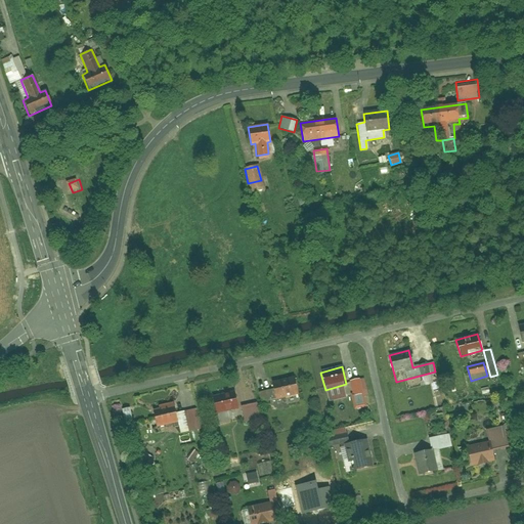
[(296,395),(298,395),(293,377),(270,382),(274,400),(285,398),(286,404),(297,401),(296,395)]
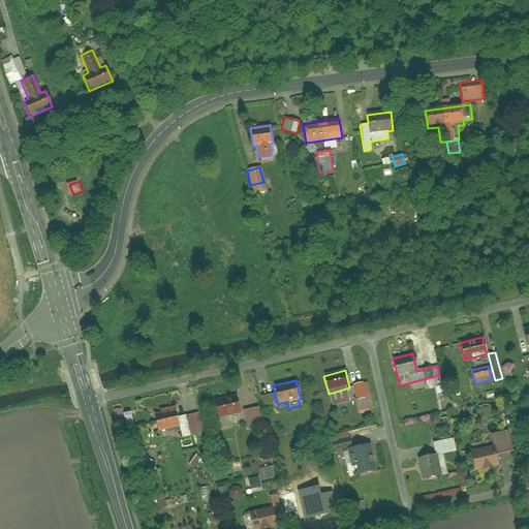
[(369,394),(366,382),(353,385),(359,405),(366,403),(364,395),(369,394)]
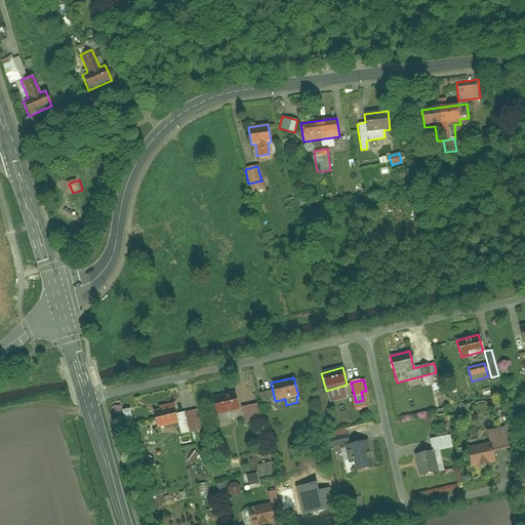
[(233,394),(212,400),(216,415),(238,410),(233,394)]
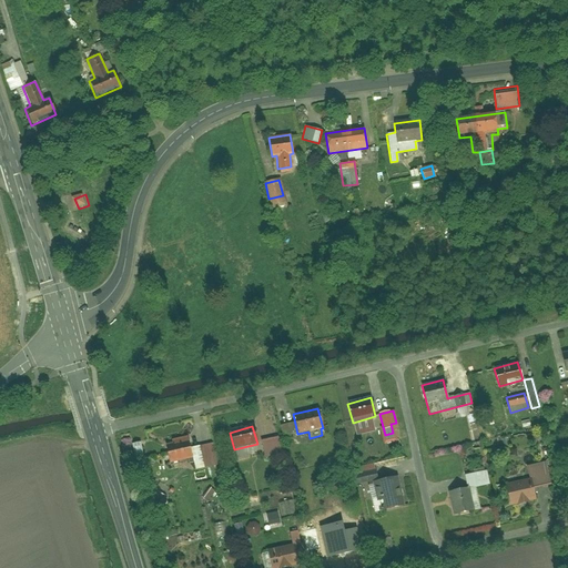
[(277,436),(261,442),(264,457),(282,453),(277,436)]
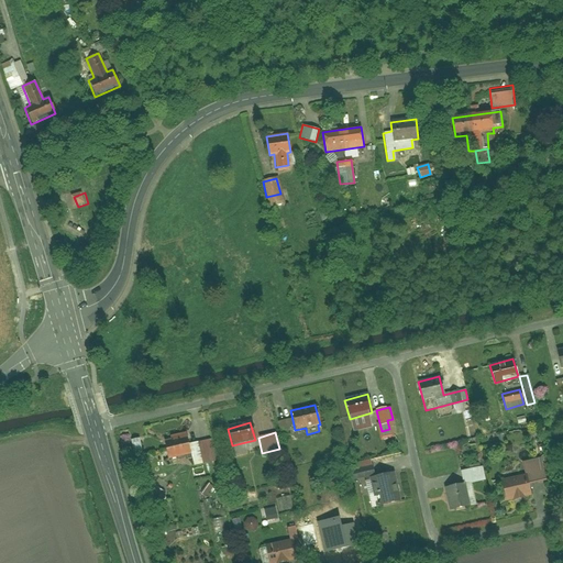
[(185,433),(164,439),(169,459),(190,454),(185,433)]
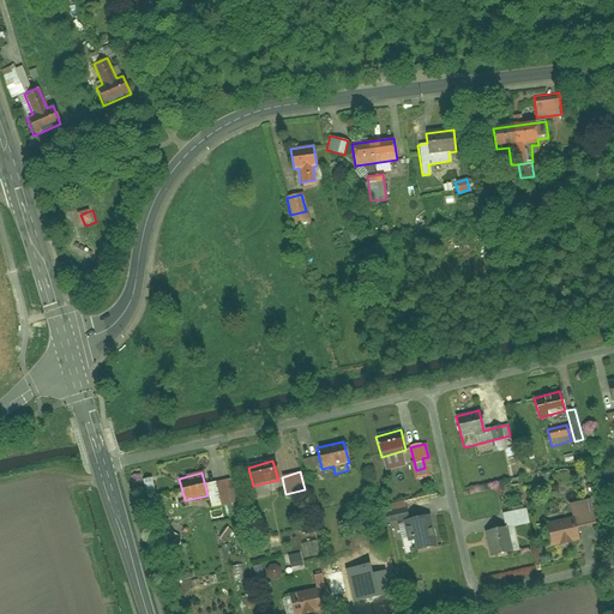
[(148,480),(150,498),(160,497),(157,479),(148,480)]
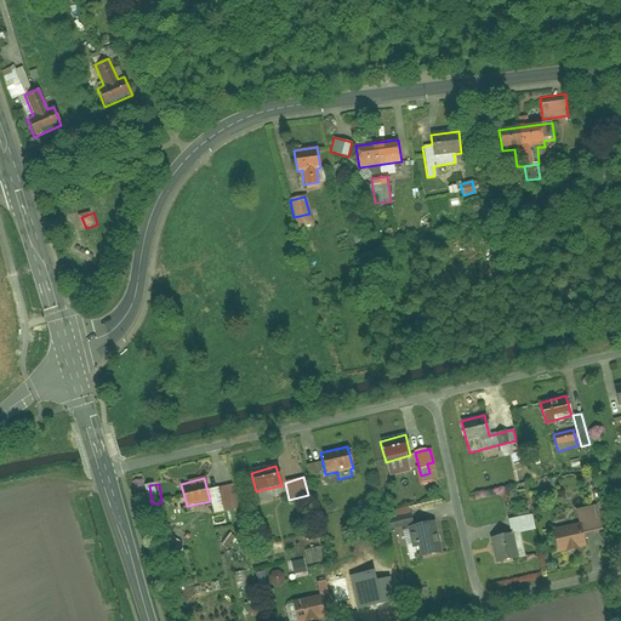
[(237,508),(231,485),(208,490),(214,513),(237,508)]
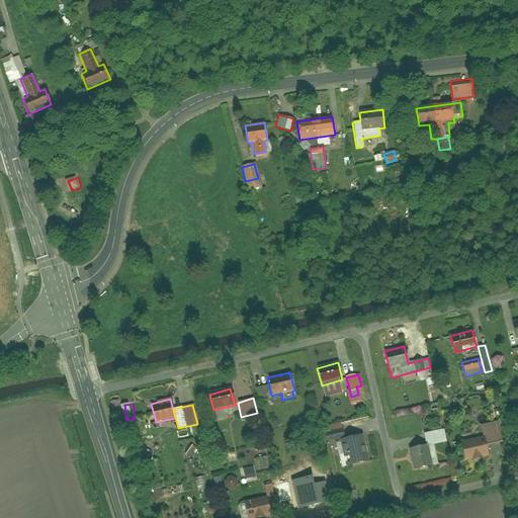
[(489,456),(486,446),(502,442),(497,421),(480,425),(483,436),(461,442),(466,462),(489,456)]
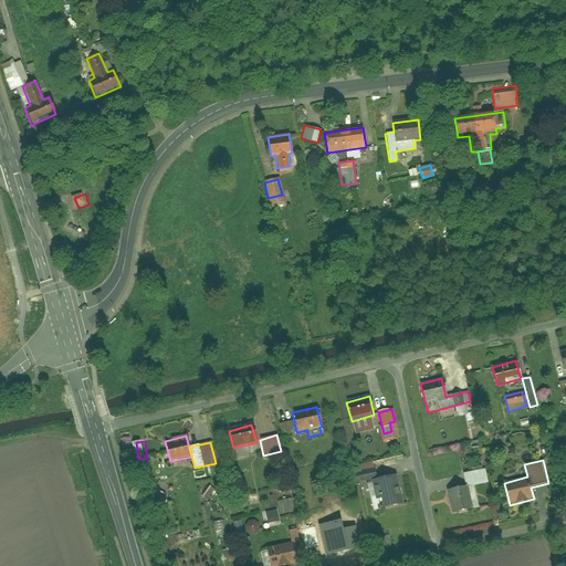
[(352,474),(355,483),(376,478),(373,462),(356,467),(357,472),(352,474)]
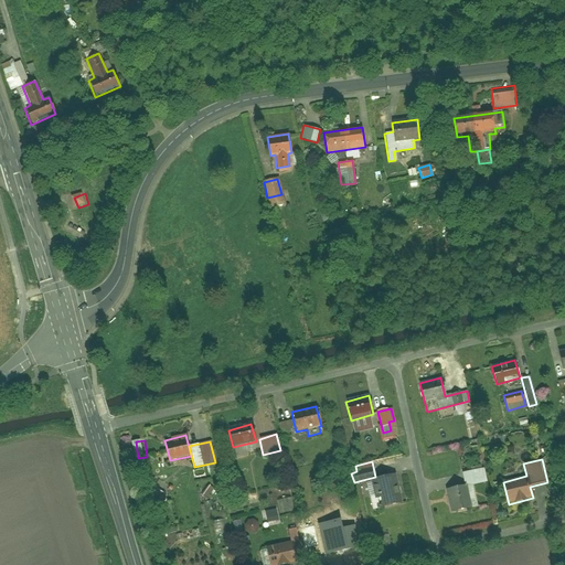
[(461,472),(465,484),(445,489),(450,512),(477,505),(472,484),(487,482),(482,468),(461,472)]
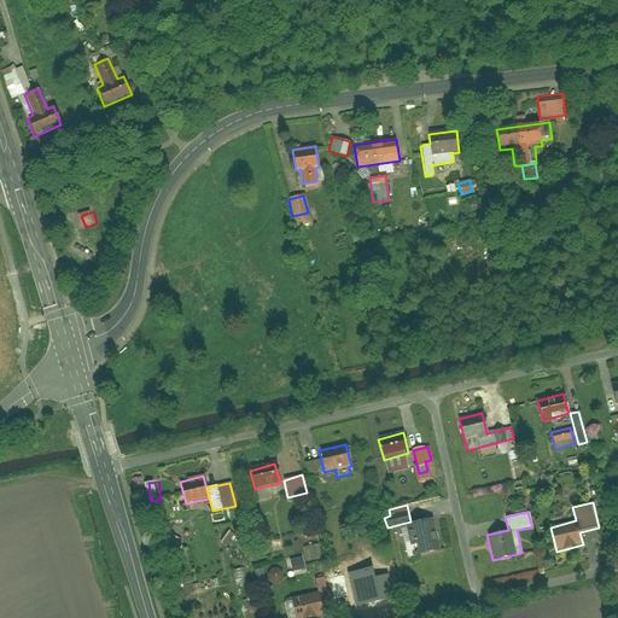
[(439,551),(432,518),(404,525),(413,558),(439,551)]
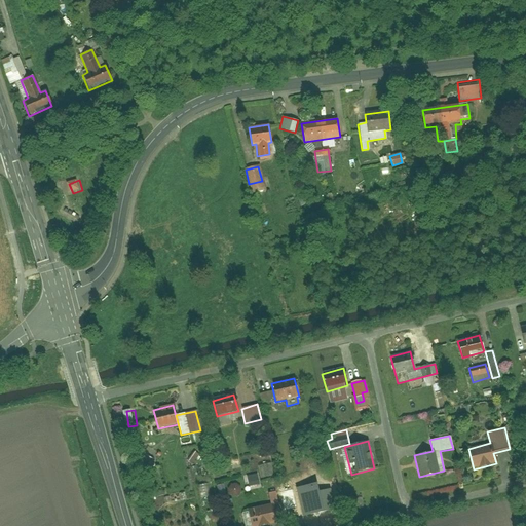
[(144,456),(144,468),(156,468),(157,457),(144,456)]
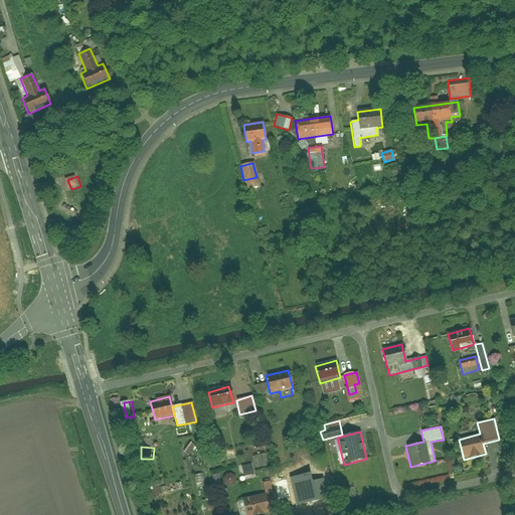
[(268,467),(265,454),(251,457),(254,470),(268,467)]
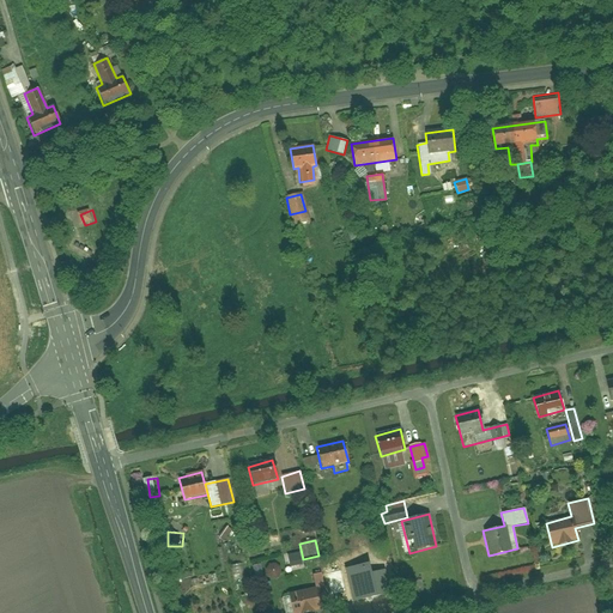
[(349,569),(356,604),(395,595),(390,571),(380,574),(377,563),(349,569)]
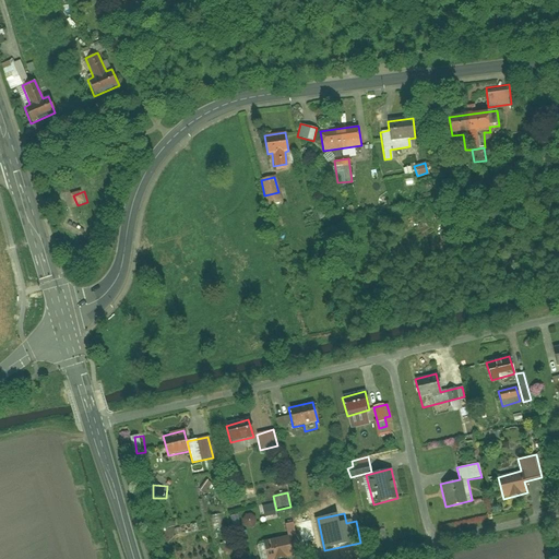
[(213,516),(215,545),(226,544),(223,515),(213,516)]
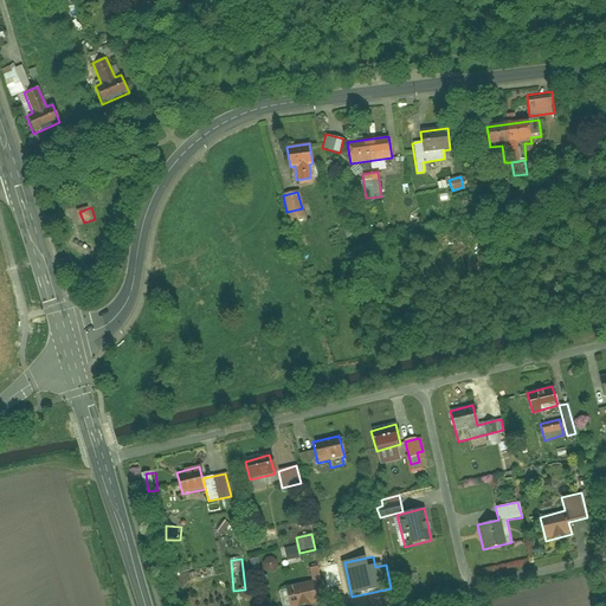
[(275,559),(265,565),(270,574),(281,568),(275,559)]
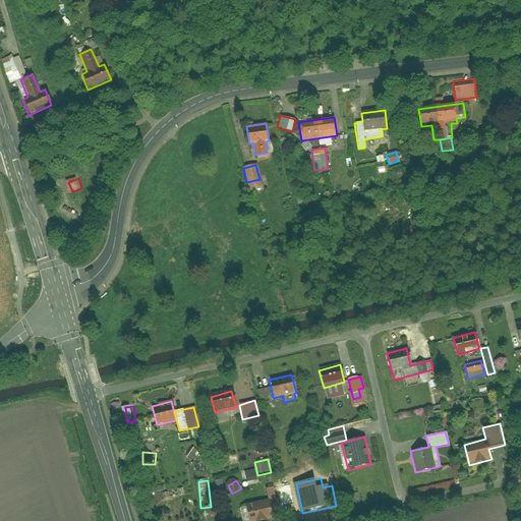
[(278,497),(275,486),(265,488),(268,499),(278,497)]
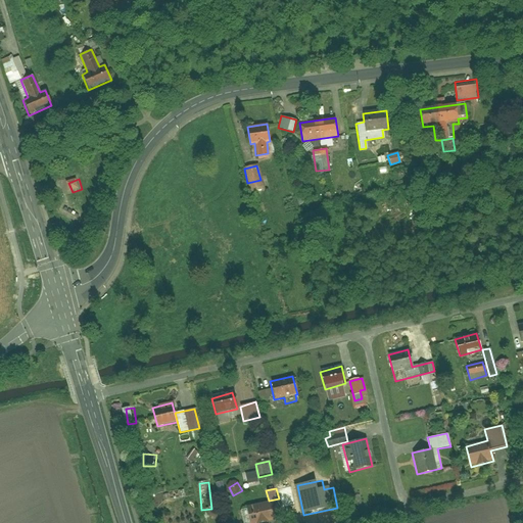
[(269,502),(246,507),(250,522),(257,522),(273,520),(269,502)]
